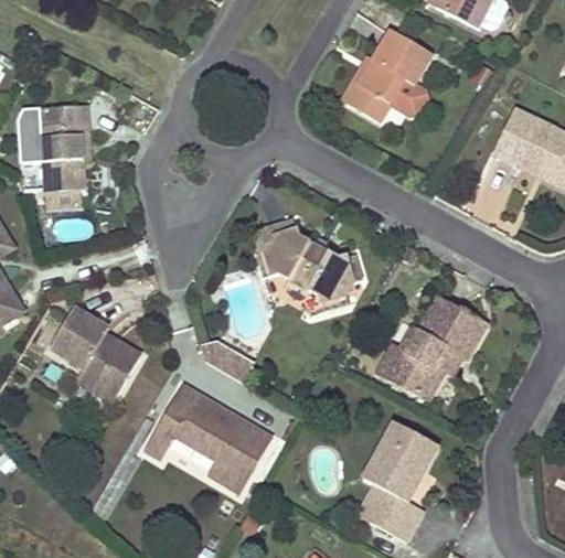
[(439,0),(437,6),(480,27),(491,0),(439,0)]
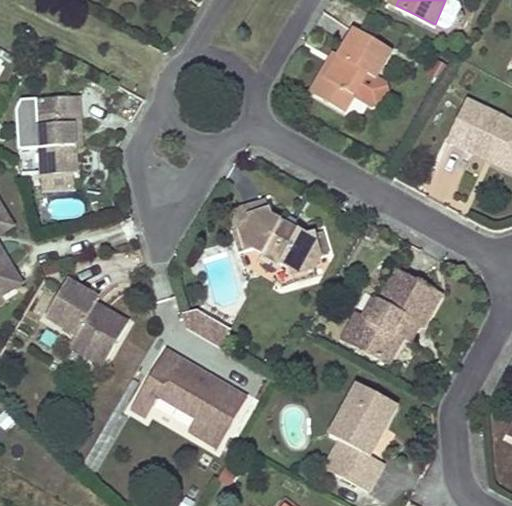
[(345,109),(355,92),(372,103),(381,100),(389,88),(386,80),(376,74),(391,48),(353,27),(338,52),(315,91),(345,109)]
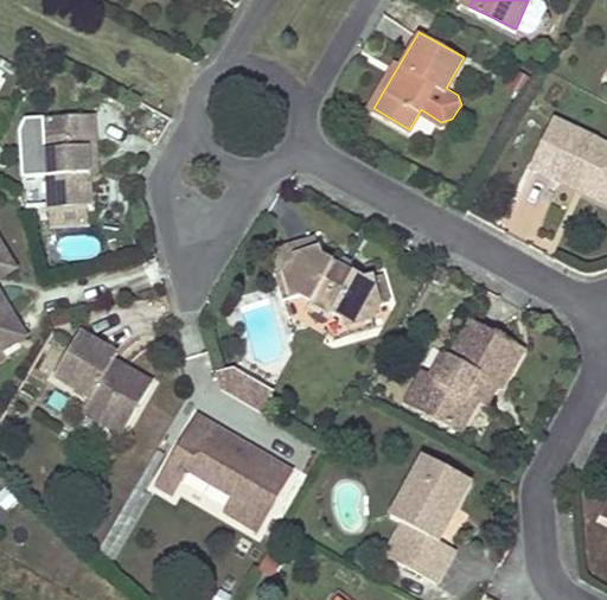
[(395,58),(366,104),(374,108),(401,62),(395,58)]
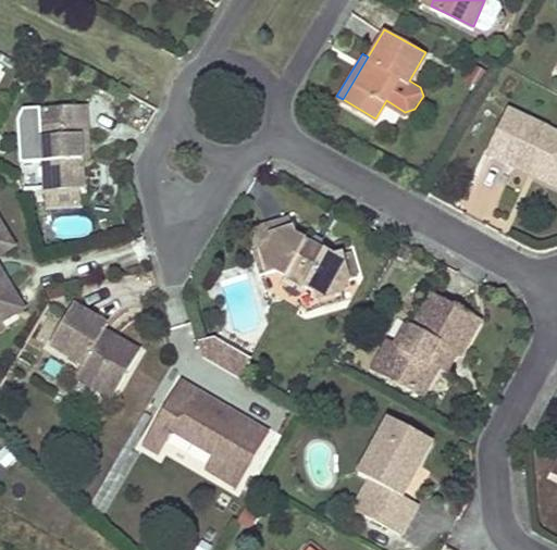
[(87,120),(86,103),(42,107),(48,189),(84,187),(82,160),(82,159),(79,121),(87,120)]
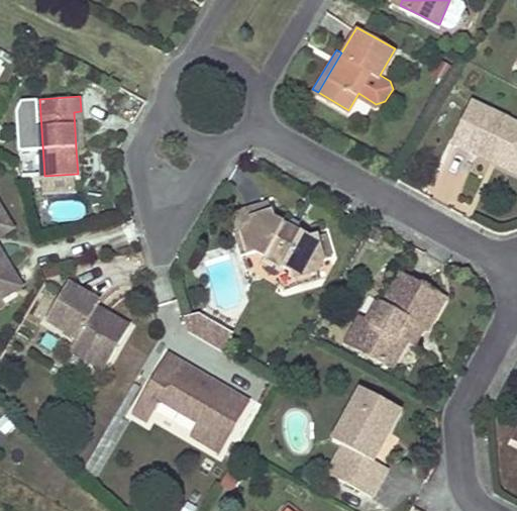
[(516,119),(473,98),(452,138),(490,157),(495,148),(516,159),(516,119)]
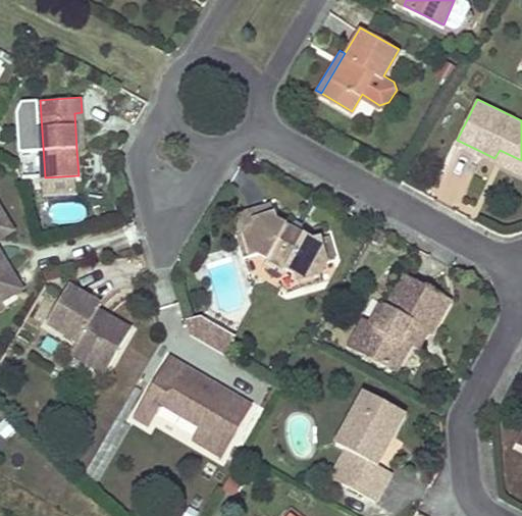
[(85,149),(82,112),(74,113),(76,149),(76,150),(85,149)]
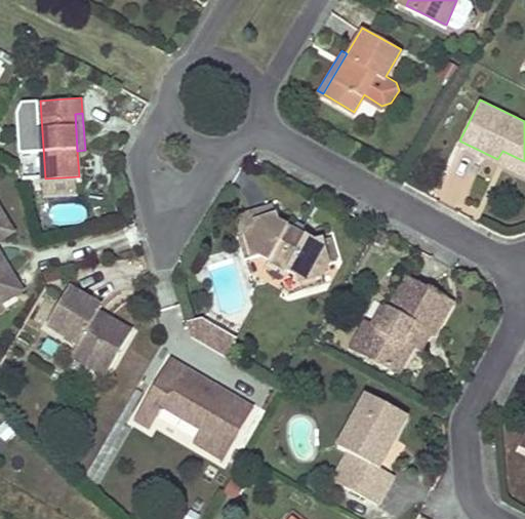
[(524,161),(502,151),(497,159),(524,173),(524,161)]
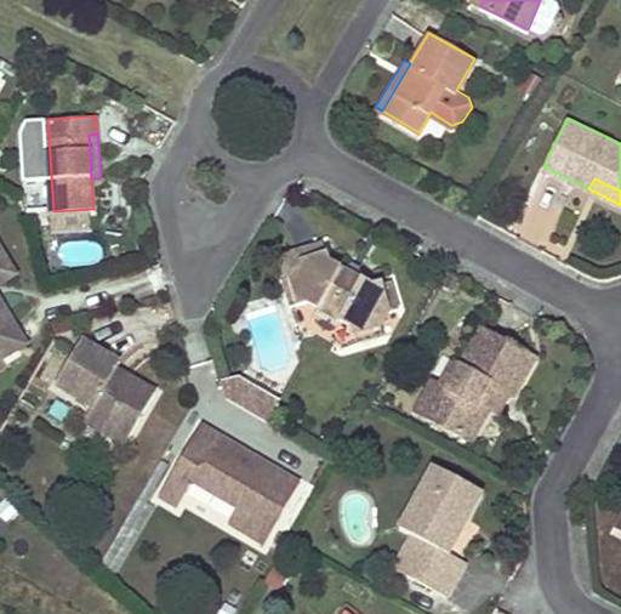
[(320,242),(292,249),(298,266),(296,268),(295,271),(295,272),(281,277),(290,302),(306,299),(348,322),(354,339),(380,331),(377,320),(385,308),(392,306),(393,303),(385,280),(369,284),(326,260),(320,242)]
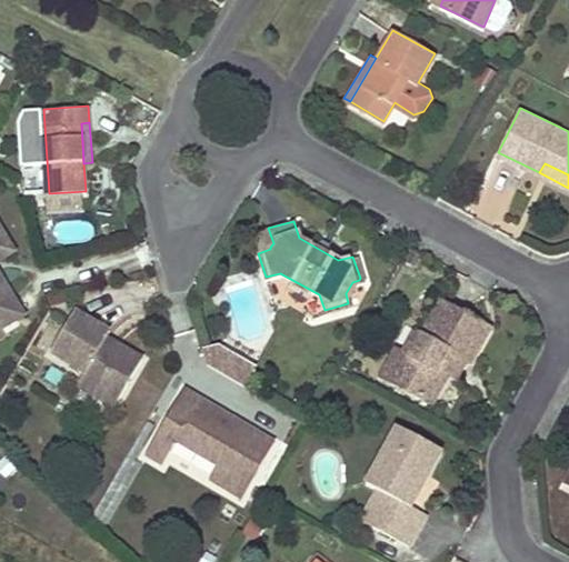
[(0,323),(22,311),(0,274),(0,254),(12,248),(0,227),(0,323)]
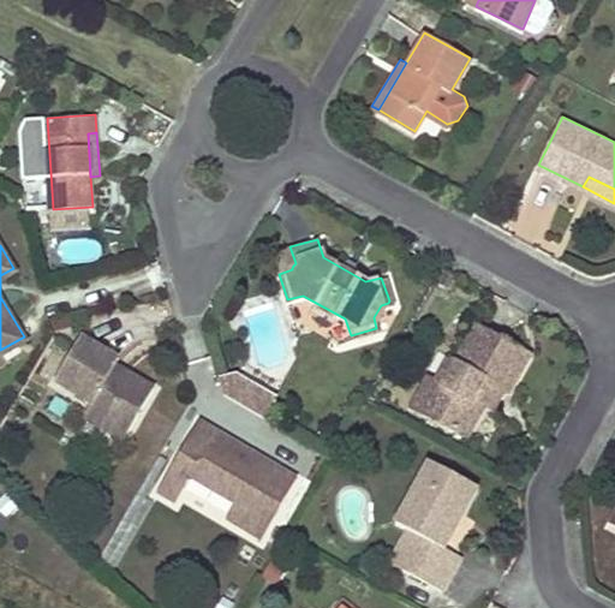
[(442,382),(424,413),(465,437),(483,405),(494,386),(508,393),(531,353),(476,322),(457,357),(442,382)]
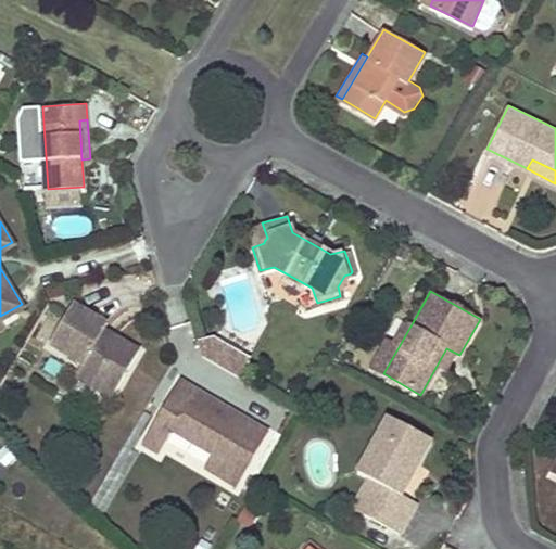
[(79,358),(76,364),(112,385),(136,344),(110,329),(108,333),(99,328),(101,323),(104,318),(70,298),(47,339),(79,358)]
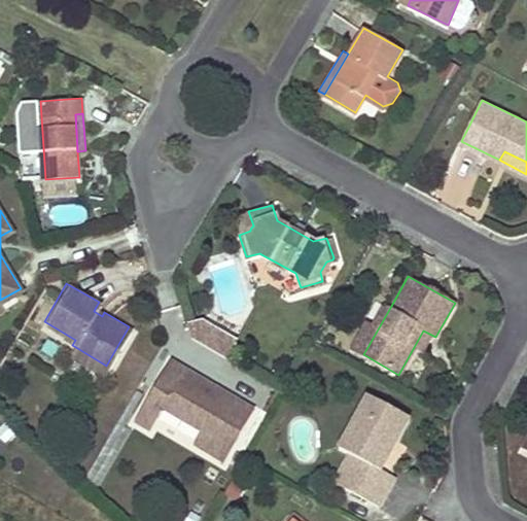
[(384,302),(372,323),(379,327),(391,306),(384,302)]
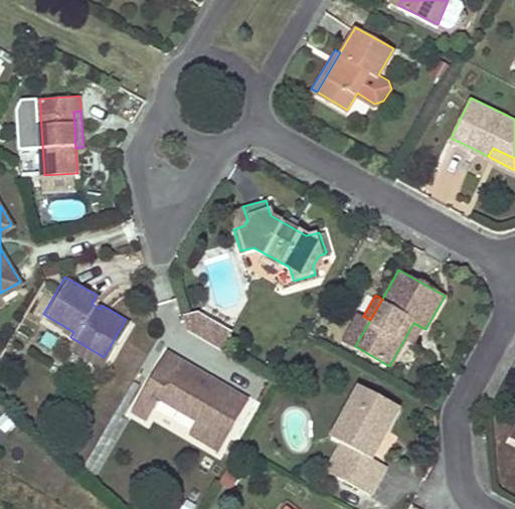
[(94,300),(92,304),(100,309),(102,305),(94,300)]
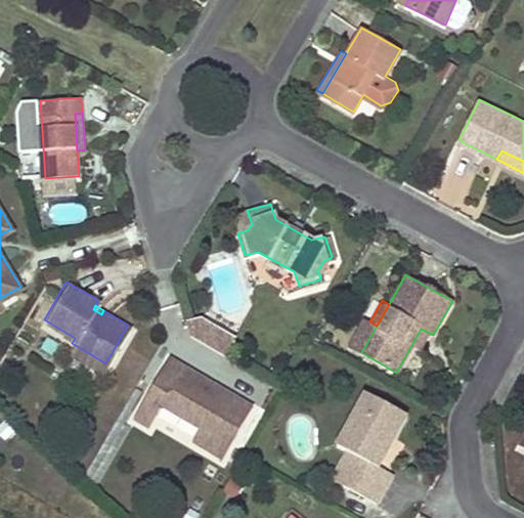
[(185,315),(188,331),(224,352),(235,333),(200,312),(185,315)]
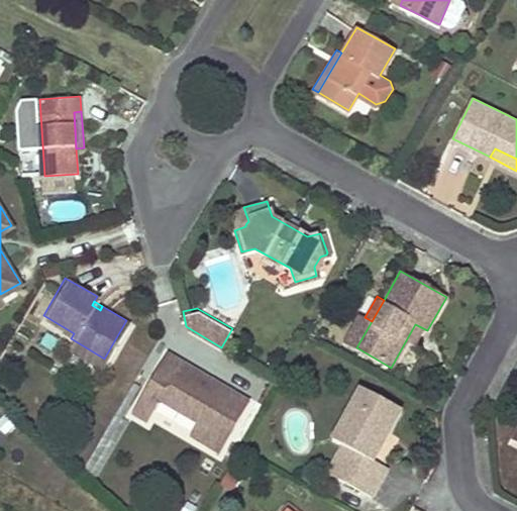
[(362,316),(346,342),(356,347),(372,321),(365,317),(362,316)]
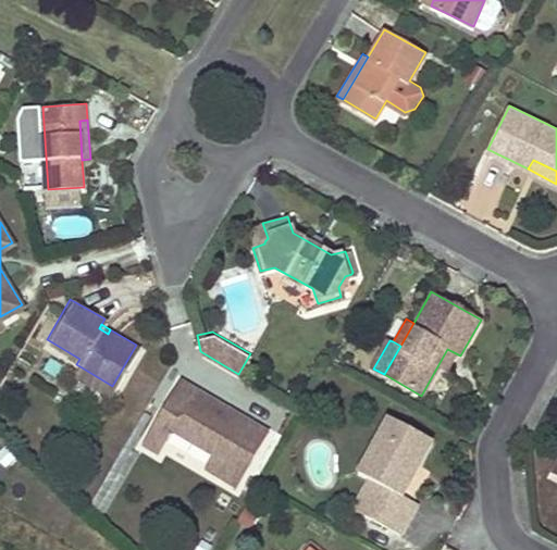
[(460,355),(447,349),(437,366),(450,374),(460,355)]
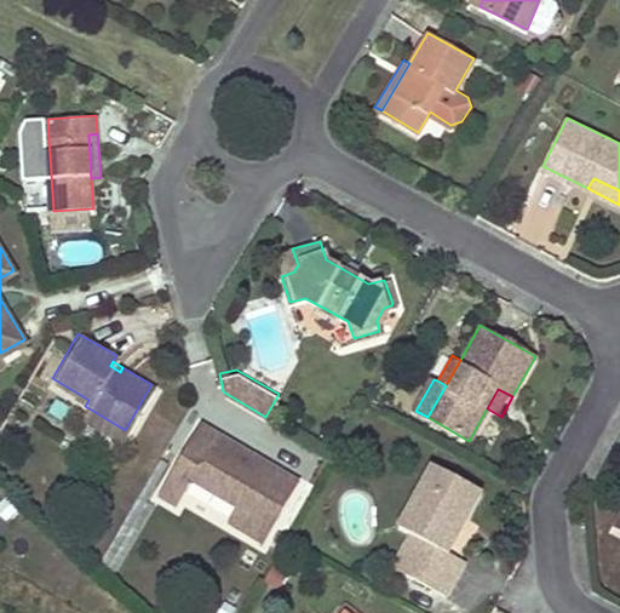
[(85,406),(80,413),(121,437),(125,430),(85,406)]
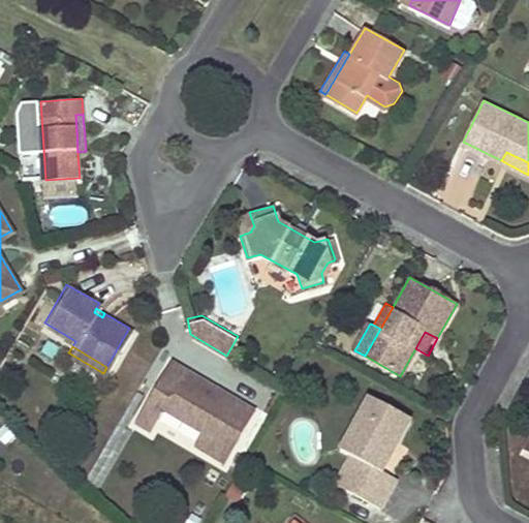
[(174,361),(135,422),(151,430),(164,408),(203,431),(231,450),(255,410),(174,361)]
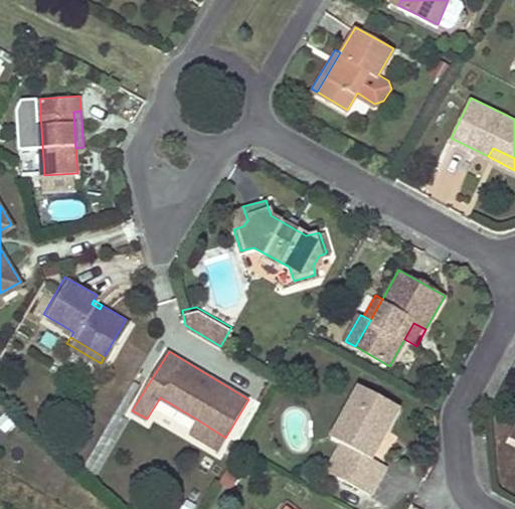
[(335,473),(368,491),(385,460),(372,453),(382,435),(377,433),(382,422),(387,425),(398,403),(356,381),(329,432),(338,437),(350,444),(335,473)]
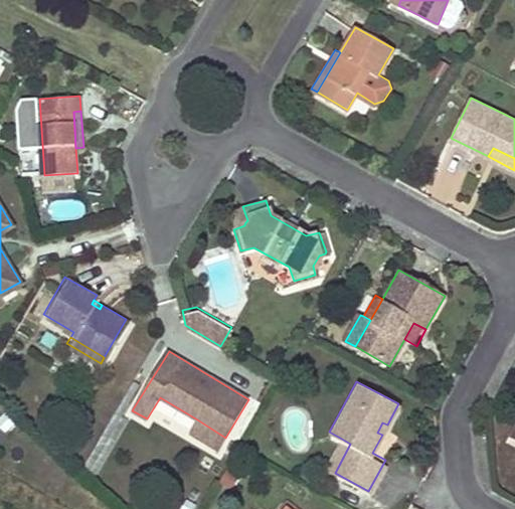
[(225,438),(197,419),(189,433),(217,451),(225,438)]
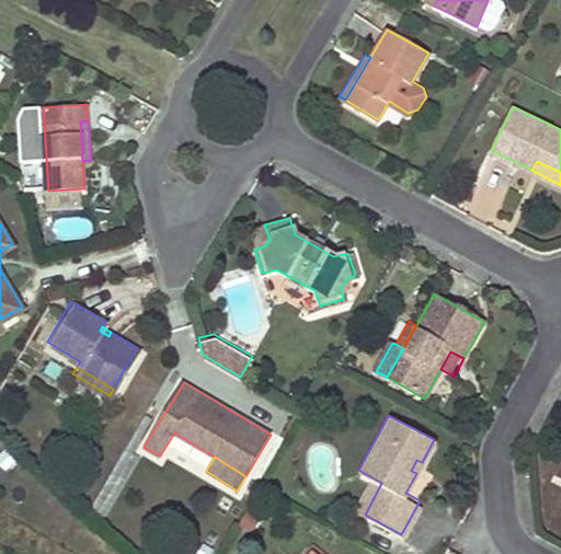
[(422,462),(416,460),(411,471),(416,473),(422,462)]
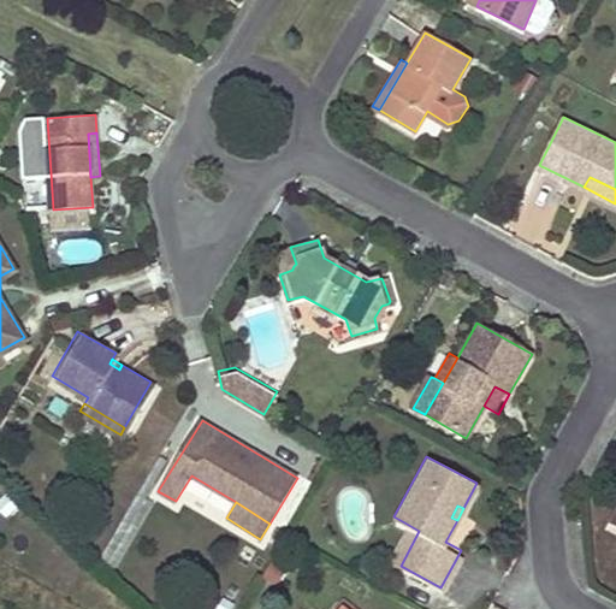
[(401,566),(419,531),(404,522),(385,557),(401,566)]
